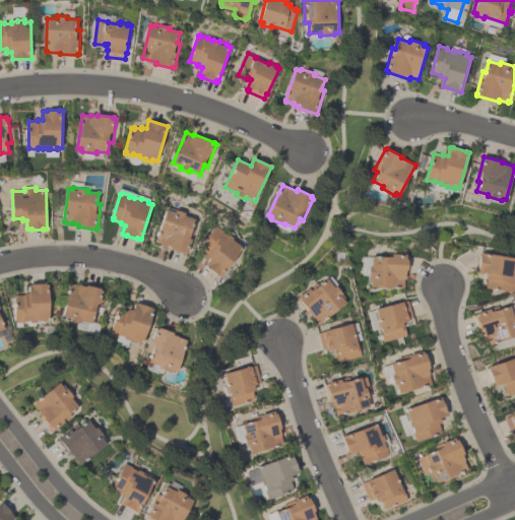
[(187,213),(186,215),(196,218),(193,229),(197,230),(189,253),(186,252),(185,254),(172,249),(173,247),(156,242),(168,209),(172,210),(172,209),(173,208),(187,213)]
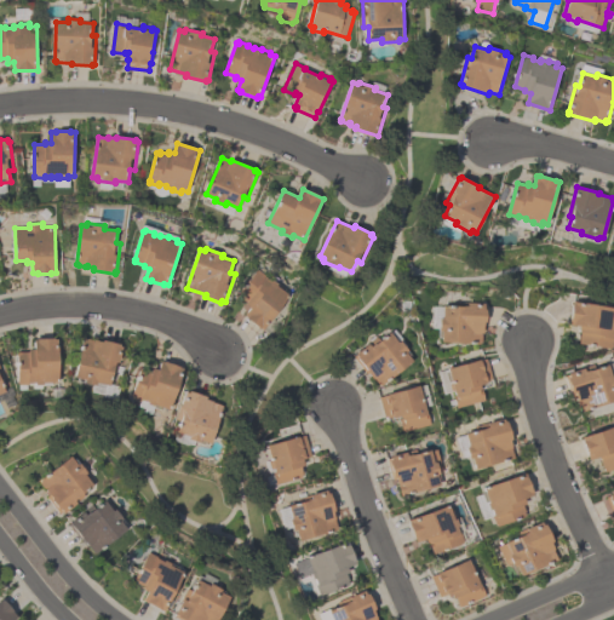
[(291,294),(265,328),(264,327),(263,329),(247,317),(248,317),(246,315),(252,308),(247,304),(248,302),(240,296),(259,270),(260,271),(260,270),(269,276),(269,277),(274,281),(275,280),(280,285),(279,286),(291,294)]
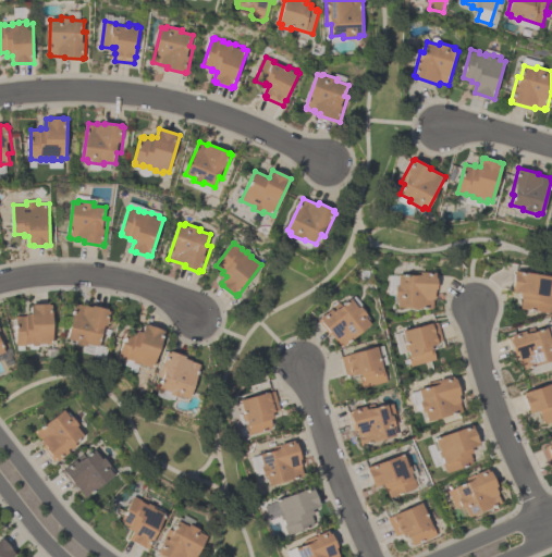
[(551,313),(523,308),(524,298),(522,298),(523,293),(514,292),(517,271),(551,276),(551,313)]
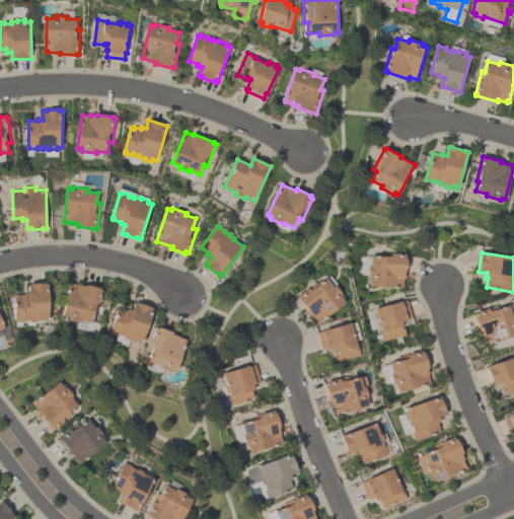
[(370,267),(372,267),(373,255),(393,256),(393,253),(408,253),(408,255),(410,255),(409,274),(407,273),(406,287),(405,286),(405,288),(371,287),(371,283),(370,283),(369,282),(370,267)]
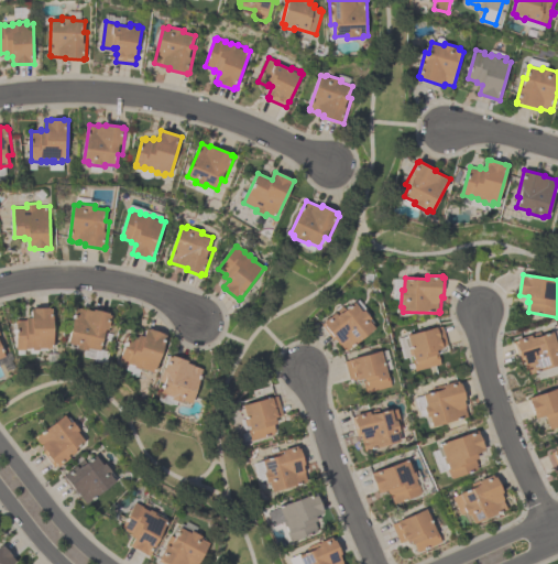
[(374,325),(376,328),(348,350),(342,344),(340,345),(325,325),(326,324),(325,322),(346,306),(348,310),(357,303),(364,312),(365,311),(375,323),(375,324),(374,325)]
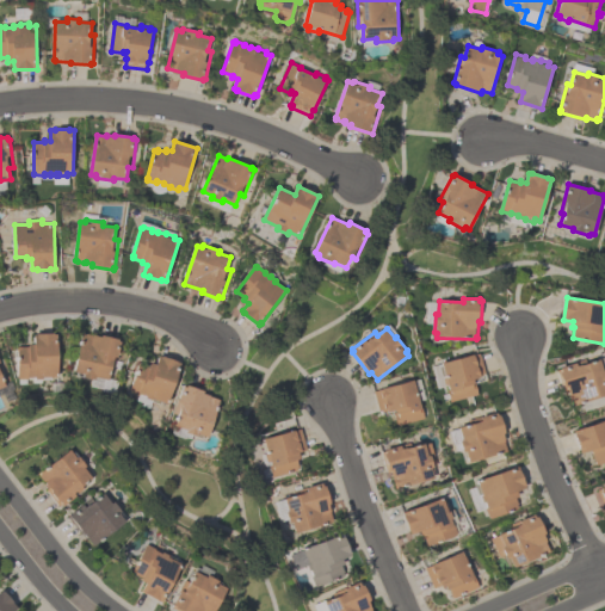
[(18,347),(30,347),(30,345),(36,345),(35,334),(38,334),(38,333),(56,333),(56,334),(59,334),(59,377),(44,377),(44,378),(37,380),(37,377),(30,377),(30,380),(20,380),(20,377),(19,377),(18,347)]
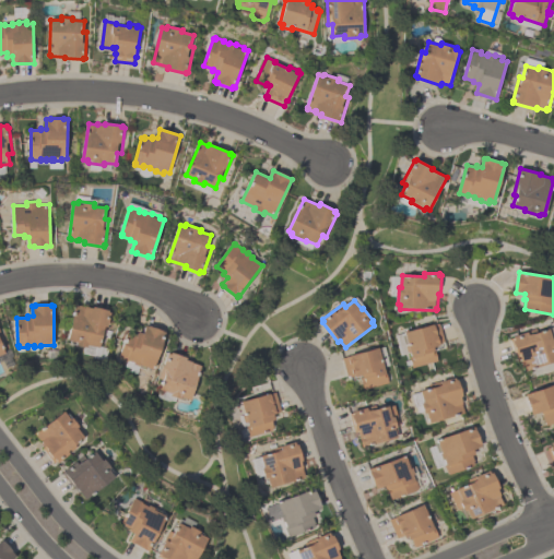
[(72,341),(69,340),(77,305),(93,308),(94,307),(110,310),(110,311),(113,312),(106,337),(103,336),(101,347),(89,344),(87,347),(73,343),(72,342),(72,341)]
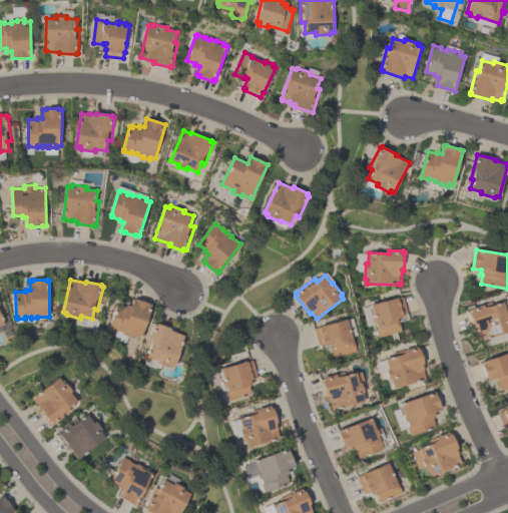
[(380,337),(378,329),(379,329),(378,324),(377,324),(375,317),(373,317),(371,308),(372,308),(372,305),(398,298),(399,299),(405,297),(409,313),(408,313),(408,315),(404,316),(405,317),(399,318),(400,322),(403,331),(380,337)]
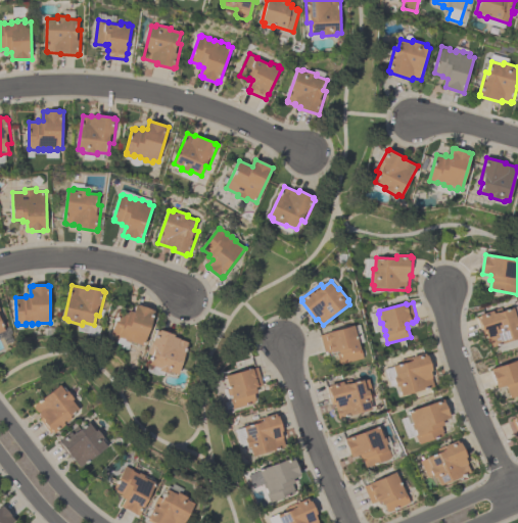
[(0,336),(10,333),(0,303),(0,336)]
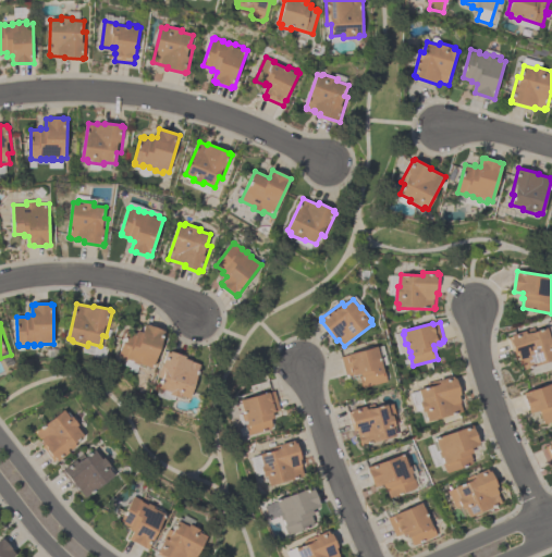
[(127,330),(137,333),(138,331),(143,332),(146,324),(148,324),(154,325),(152,326),(159,329),(159,327),(164,329),(163,330),(166,331),(154,368),(148,366),(147,368),(140,366),(142,363),(139,362),(138,364),(134,362),(134,361),(125,358),(125,360),(119,358),(119,357),(127,330)]
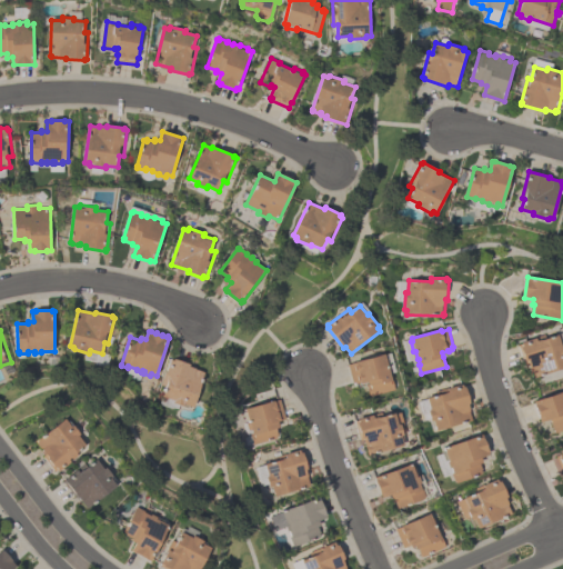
[(562,368),(534,378),(529,361),(526,361),(521,343),(548,335),(549,338),(560,335),(562,342),(562,368)]
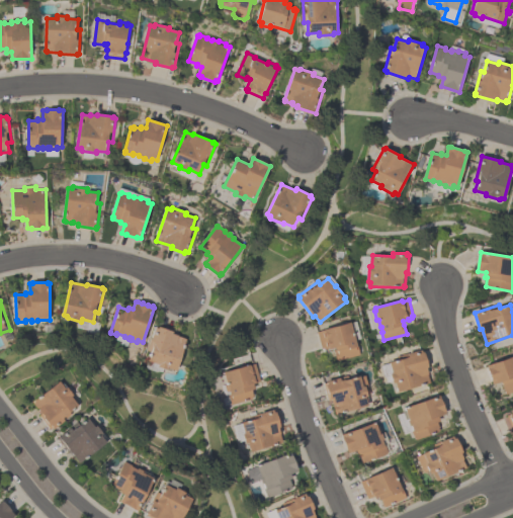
[(324,349),(320,332),(325,331),(325,329),(352,322),(352,325),(354,325),(356,333),(354,333),(355,335),(356,335),(357,340),(356,340),(357,345),(359,344),(361,354),(338,361),(337,355),(336,350),(337,350),(336,347),(330,349),(329,348),(324,349)]
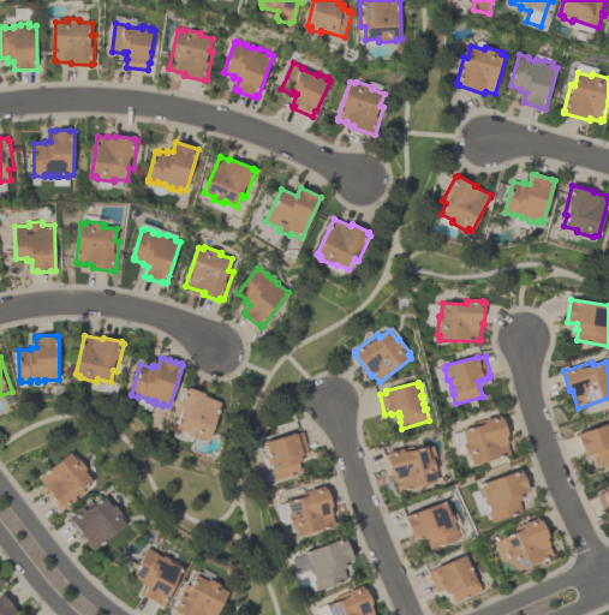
[(187,435),(189,433),(175,428),(179,417),(175,416),(185,389),(187,389),(189,388),(206,394),(204,396),(222,402),(210,440),(206,439),(206,440),(203,440),(187,435)]
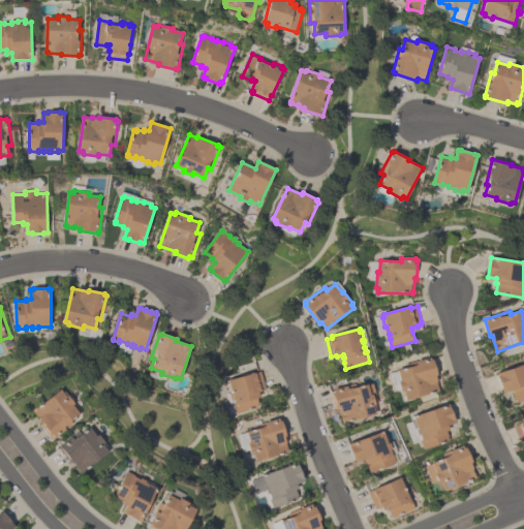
[(400,381),(402,381),(399,371),(411,367),(410,364),(433,358),(437,375),(436,375),(440,391),(407,400),(406,397),(405,397),(404,396),(400,381)]
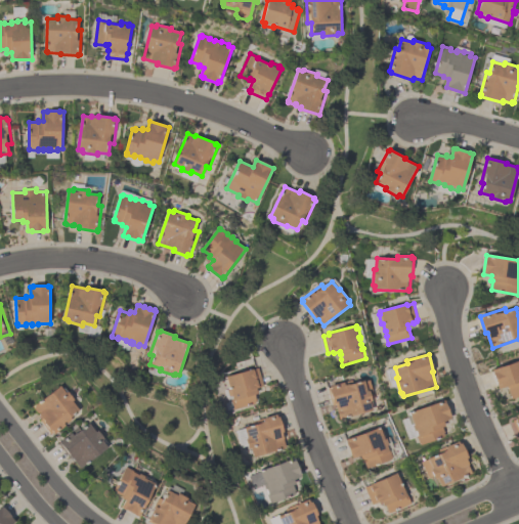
[(493,369),(518,361),(518,396),(512,398),(508,386),(500,389),(493,369)]
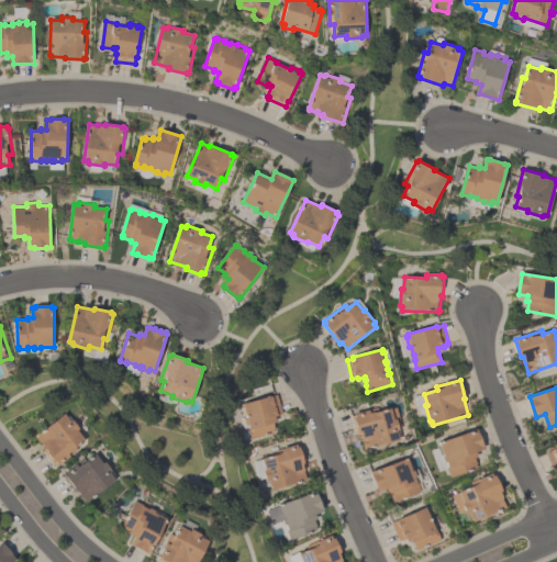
[(276,433),(253,439),(249,427),(251,427),(249,424),(247,424),(246,418),(247,417),(246,416),(245,416),(242,407),(244,407),(244,404),(271,395),(273,396),(279,394),(285,414),(276,416),(277,422),(274,423),(277,430),(275,430),(276,433)]
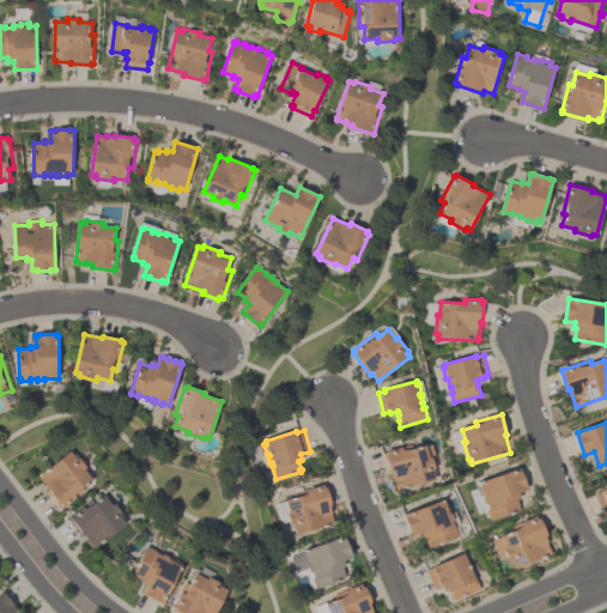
[(437,479),(399,490),(394,473),(392,474),(387,454),(388,454),(387,451),(414,444),(416,448),(428,444),(429,447),(435,444),(441,466),(436,466),(438,473),(437,475),(436,475),(437,479)]
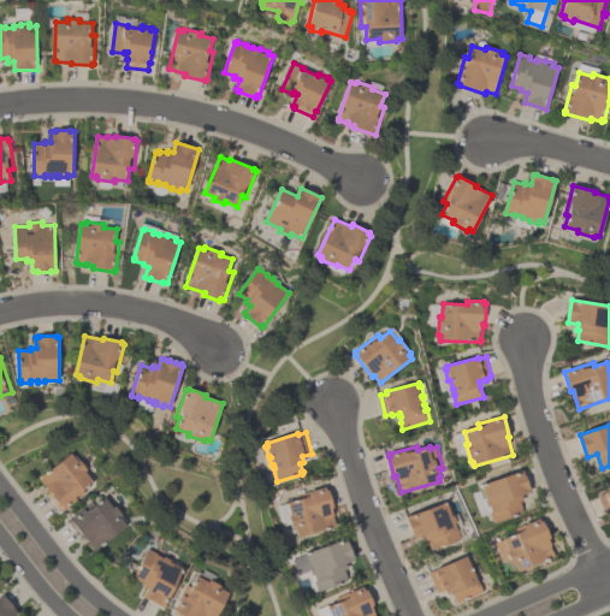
[(89,469),(87,472),(95,481),(86,489),(88,492),(65,510),(65,509),(63,510),(49,493),(52,492),(42,479),(43,479),(42,478),(73,452),(76,456),(77,456),(78,456),(89,469)]
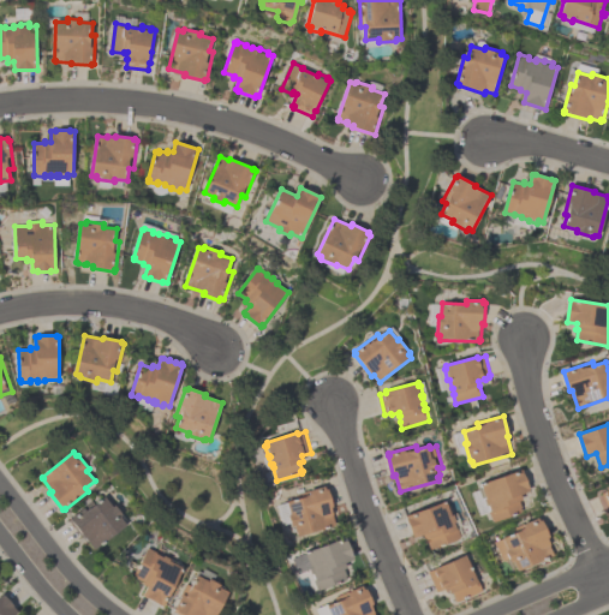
[(523,512),(496,521),(495,520),(493,521),(490,512),(491,512),(489,505),(488,505),(485,499),(487,499),(482,484),(523,470),(530,490),(521,494),(524,500),(520,501),(523,507),(523,509),(523,512)]
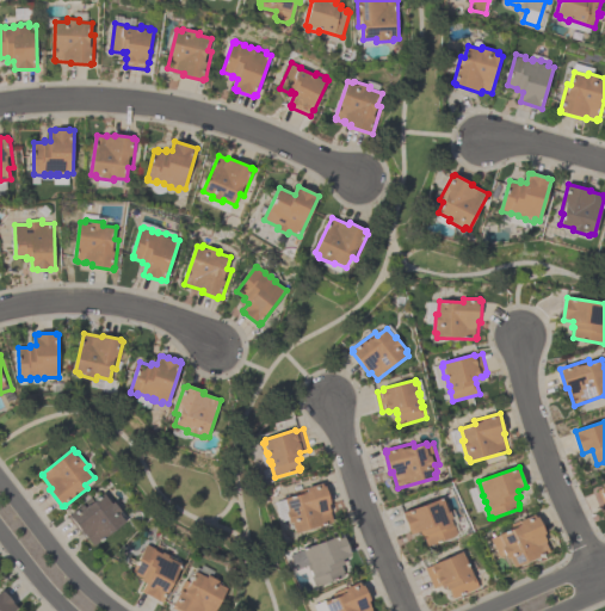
[(286,511),(290,511),(286,498),(302,493),(302,489),(323,483),(325,486),(326,486),(332,504),(329,504),(334,520),(296,532),(295,529),(294,529),(292,529),(286,511)]
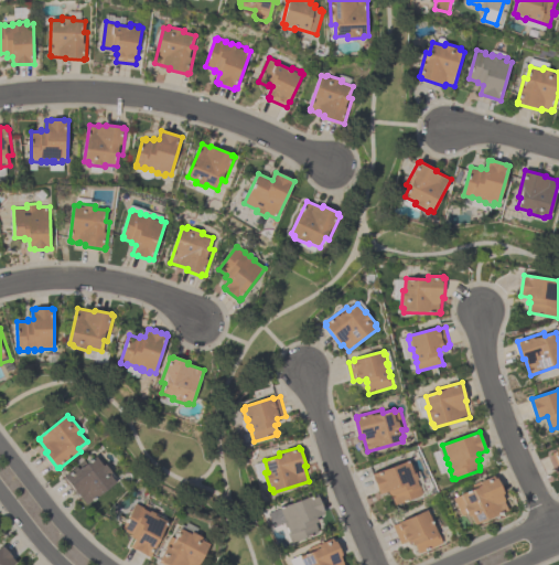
[(116,479),(118,482),(88,504),(79,492),(77,493),(65,477),(87,460),(89,462),(97,456),(105,466),(107,464),(117,477),(117,478),(116,479)]
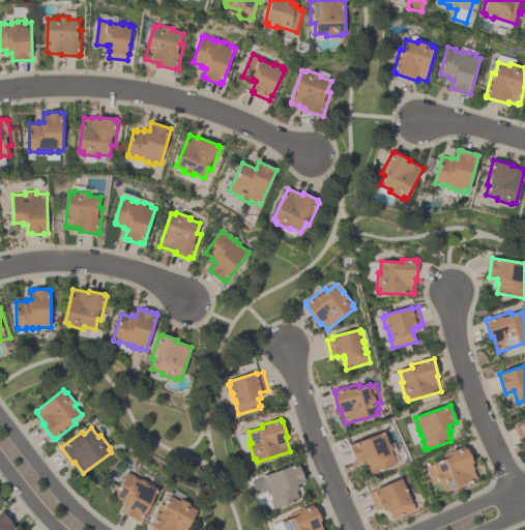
[(372,473),(370,465),(368,466),(366,461),(357,463),(357,461),(356,461),(351,447),(352,446),(351,444),(386,432),(387,436),(389,435),(392,443),(392,444),(394,449),(392,450),(395,455),(396,454),(399,463),(397,464),(398,465),(372,473)]
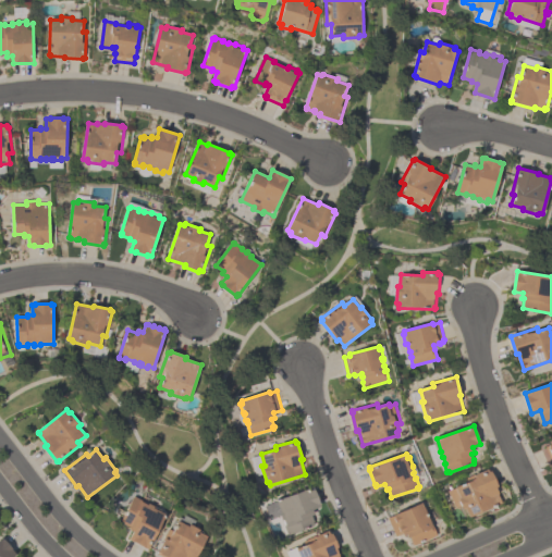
[(503,503),(469,517),(468,514),(467,514),(466,514),(462,506),(457,507),(450,491),(469,482),(468,478),(491,468),(499,486),(497,487),(503,503)]
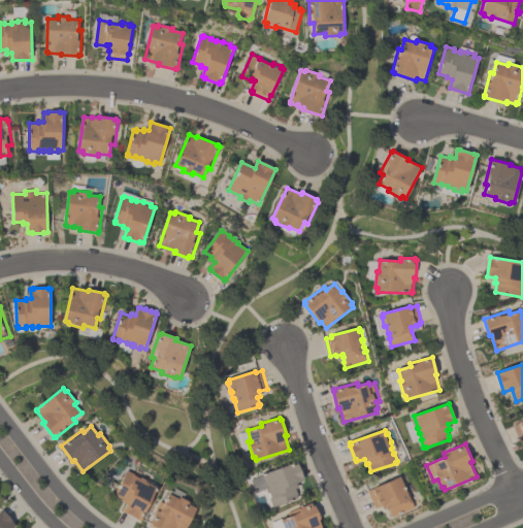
[(298,498),(274,506),(274,505),(273,505),(270,499),(271,498),(269,492),(268,493),(266,489),(257,492),(252,479),(263,474),(262,474),(297,461),(304,480),(296,483),(298,488),(296,489),(299,495),(298,498)]
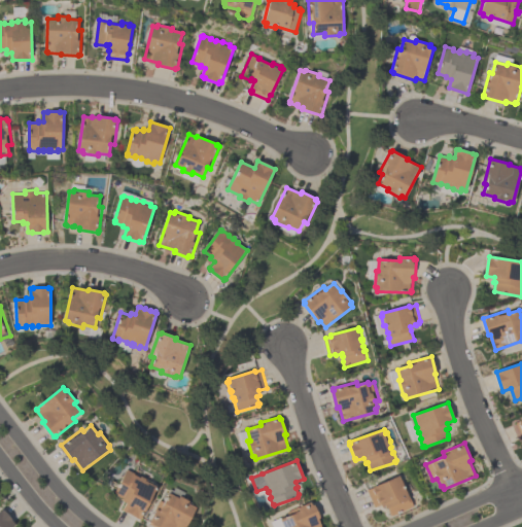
[(128,502),(123,500),(124,498),(118,495),(119,494),(116,492),(128,470),(129,470),(130,469),(137,473),(137,475),(142,478),(142,477),(147,480),(148,479),(155,482),(154,484),(159,486),(141,520),(124,511),(128,502)]
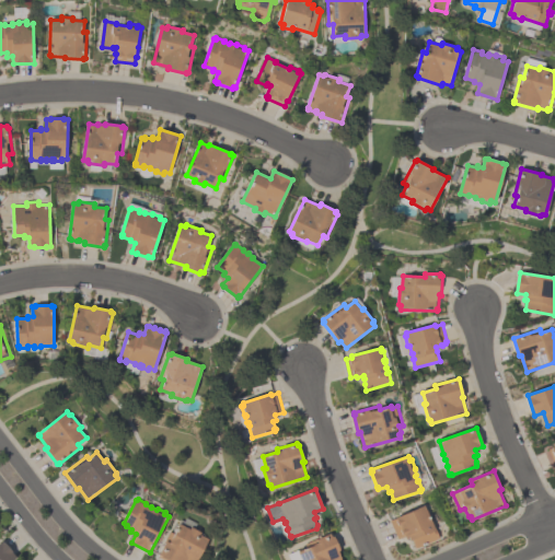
[(393,521),(397,518),(397,517),(426,505),(427,508),(428,508),(432,516),(431,516),(436,528),(437,528),(441,537),(417,548),(414,538),(411,539),(408,536),(401,539),(393,521)]
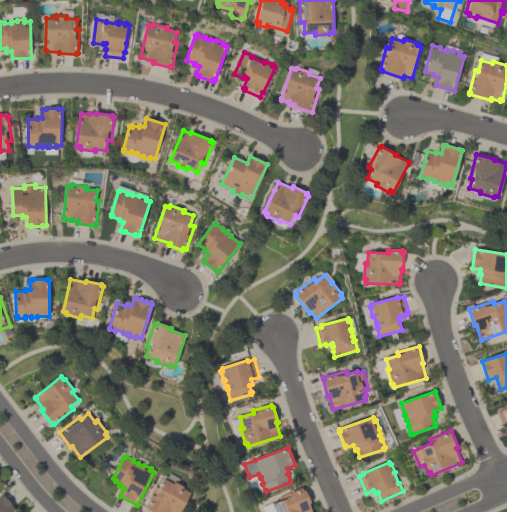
[(192,493),(182,511),(153,511),(148,509),(149,508),(147,506),(158,486),(160,488),(165,478),(175,484),(176,482),(185,486),(184,489),(192,493)]
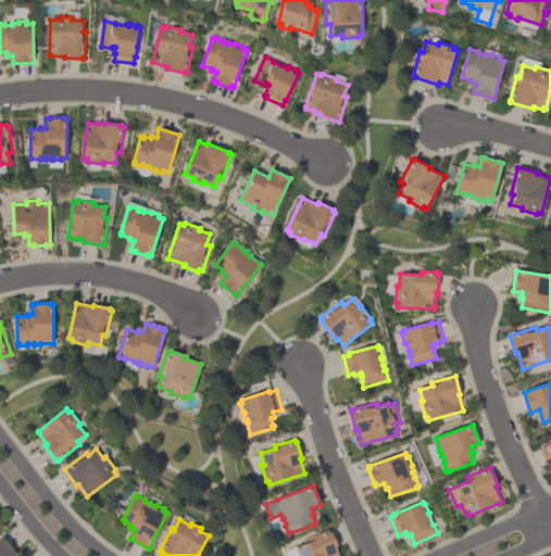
[(289,555),(287,551),(302,544),(302,545),(314,540),(314,539),(316,538),(315,535),(329,530),(329,531),(332,530),(339,548),(337,548),(340,555),(289,555)]
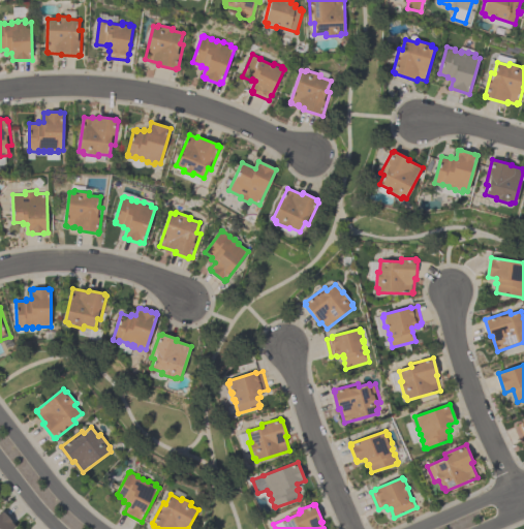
[(0,528),(0,514),(3,510),(18,526),(13,528),(0,528)]
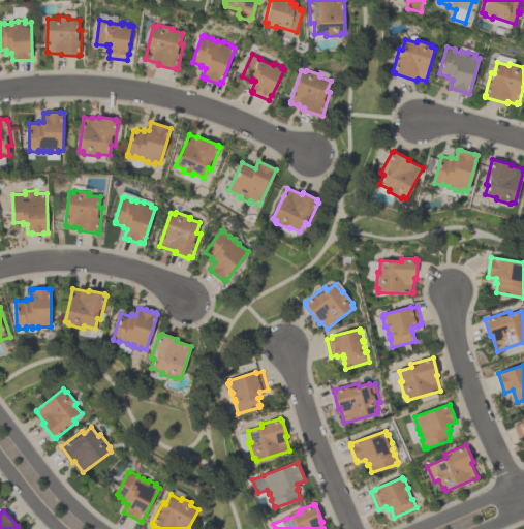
All buildings are outlined.
